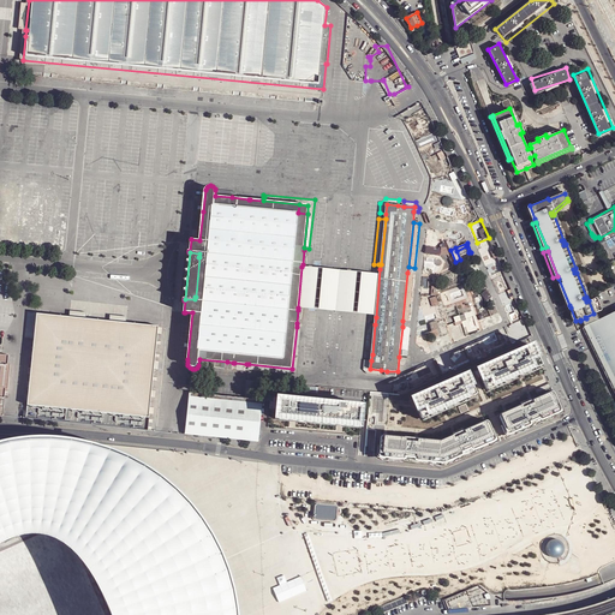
[(310,267),(308,267),(303,309),(305,309),(310,309),(322,310),(353,312),(369,315),(370,305),(372,286),(371,286),(372,273),(371,273),(357,272),(326,269),(312,267),(310,267)]
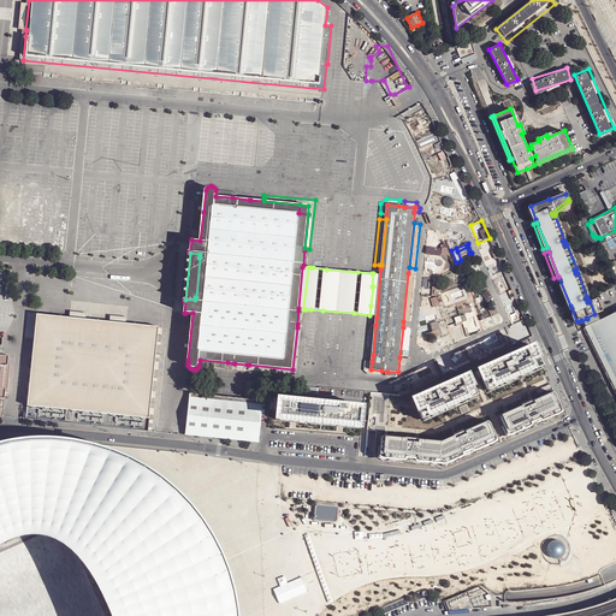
[(377,318),(380,270),(374,270),(373,273),(372,286),(373,286),(371,306),(369,315),(369,318),(377,318)]
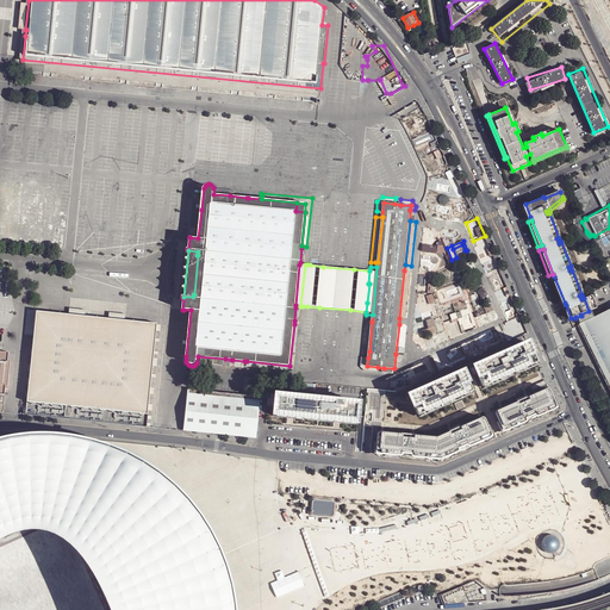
[(410,272),(404,271),(399,318),(406,318),(410,272)]
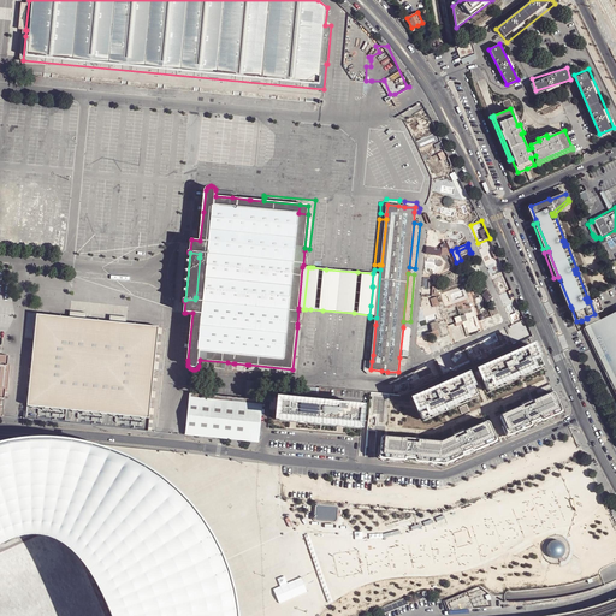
[(570,306),(560,279),(555,282),(566,307),(570,306)]
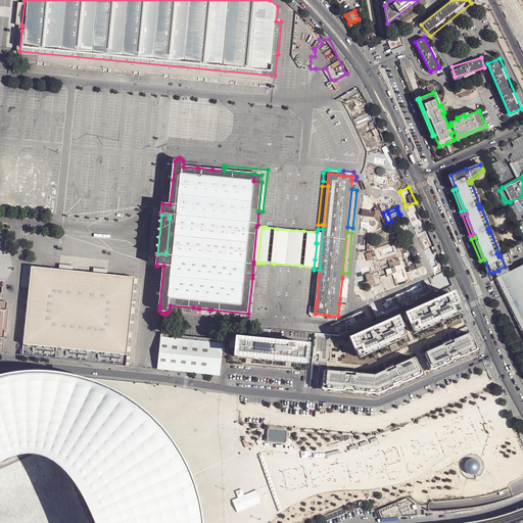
[(375,248),(382,246),(381,244),(382,241),(382,239),(368,244),(368,249),(369,251),(365,253),(367,259),(370,258),(371,260),(374,258),(372,254),(374,253),(373,251),(376,250),(375,248)]
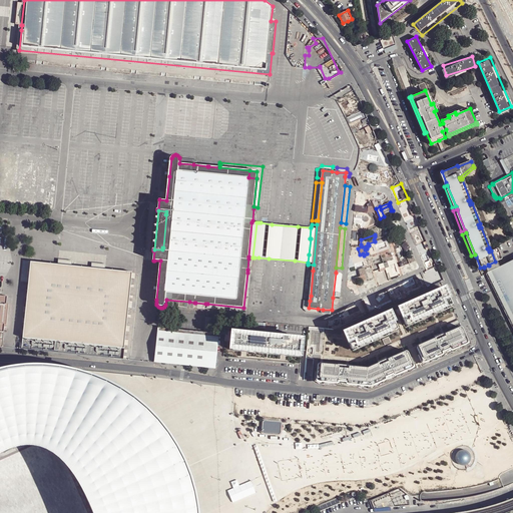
[(426,285),(441,279),(424,235),(415,238),(417,244),(416,244),(426,271),(421,273),(426,285)]
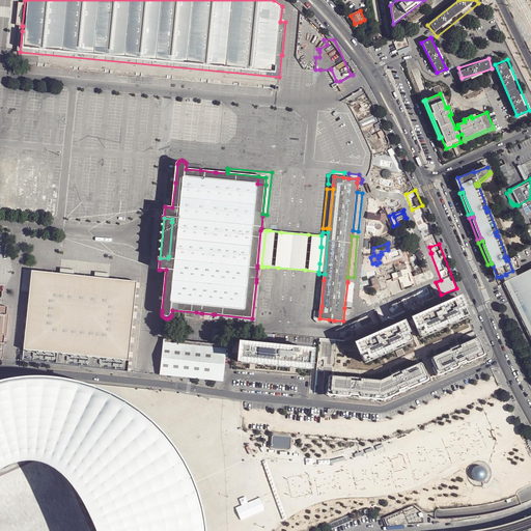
[(508,259),(512,271),(519,269),(513,257),(508,259)]
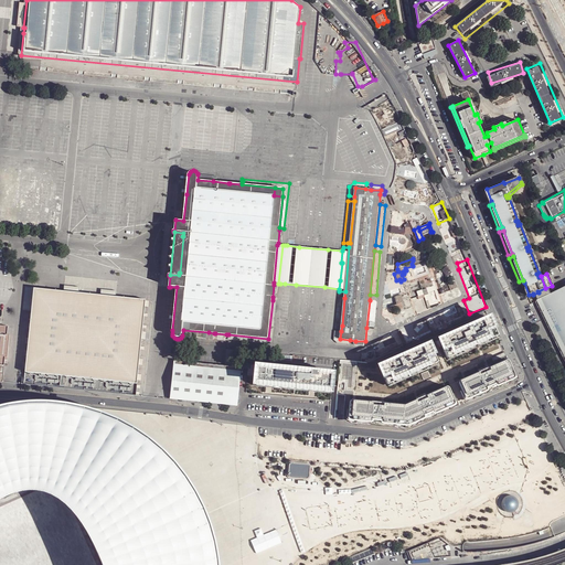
[(454,284),(449,285),(452,291),(459,288),(455,279),(454,280),(455,281),(452,281),(454,284)]
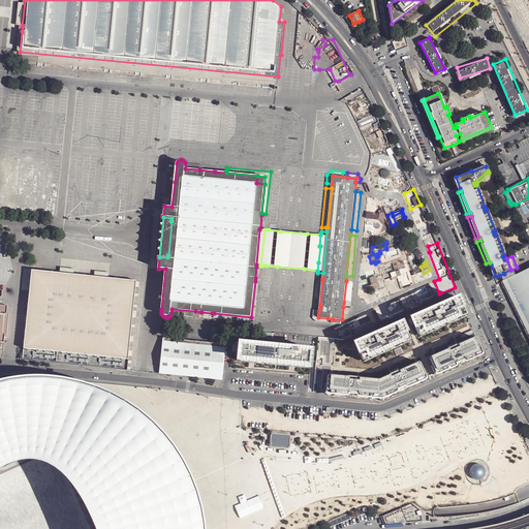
[(365,286),(371,302),(407,288),(406,284),(413,282),(407,267),(403,269),(405,274),(401,275),(399,269),(391,272),(392,276),(382,280),(380,273),(369,277),(372,283),(365,286)]
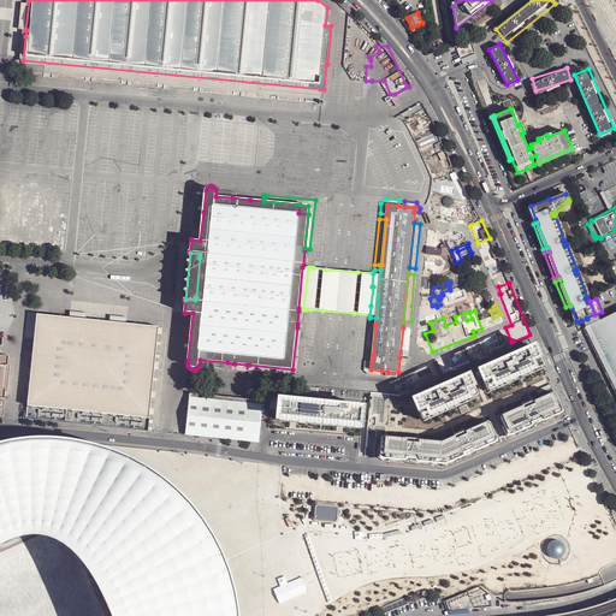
[(615,312),(585,329),(615,389),(615,312)]
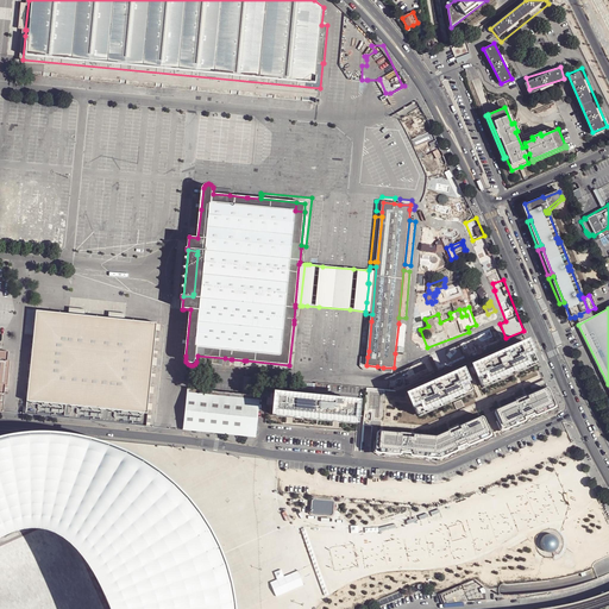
[(38,312),(25,414),(145,425),(158,326),(125,322),(125,315),(111,314),(110,320),(87,318),(87,312),(70,309),(70,315),(38,312)]
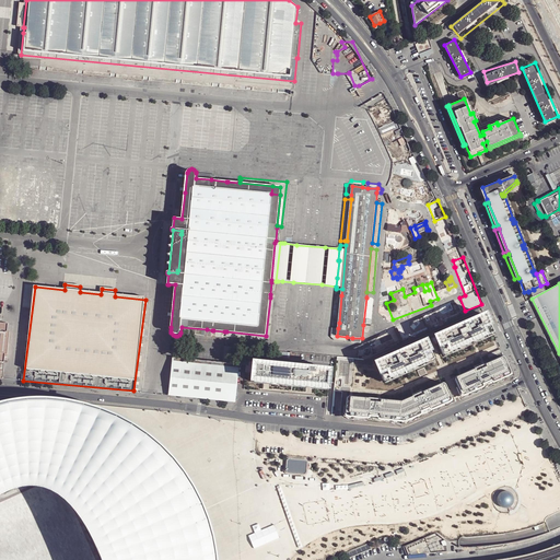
[(333,322),(339,323),(341,295),(335,294),(333,322)]
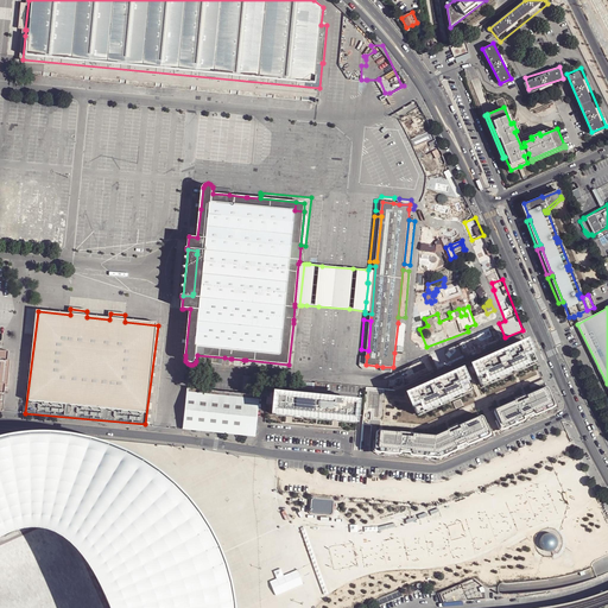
[(246,360),(245,363),(245,365),(293,369),(298,323),(293,323),(289,365),(246,360)]
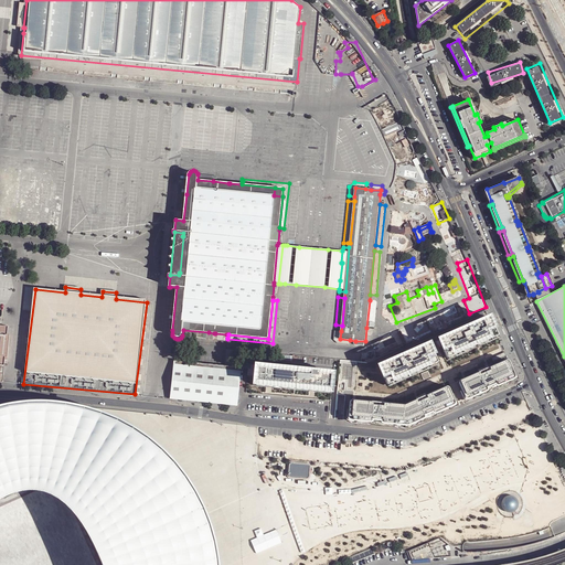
[(0,381),(4,382),(6,362),(7,358),(8,358),(10,336),(8,334),(8,327),(1,326),(2,318),(1,318),(0,317),(0,381)]
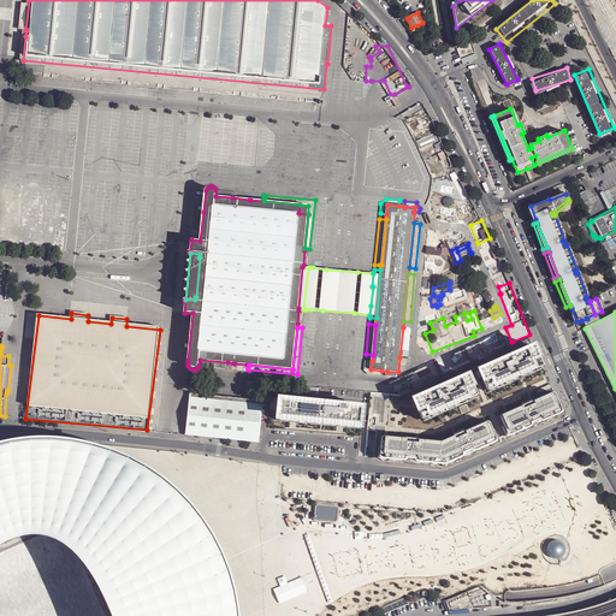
[(535,345),(478,372),(480,379),(484,377),(490,389),(544,365),(535,345)]
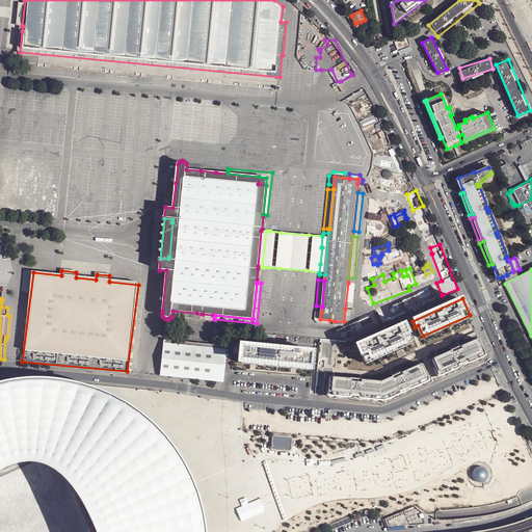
[(320,319),(321,312),(316,312),(315,320),(319,324),(329,325),(329,320),(320,319)]
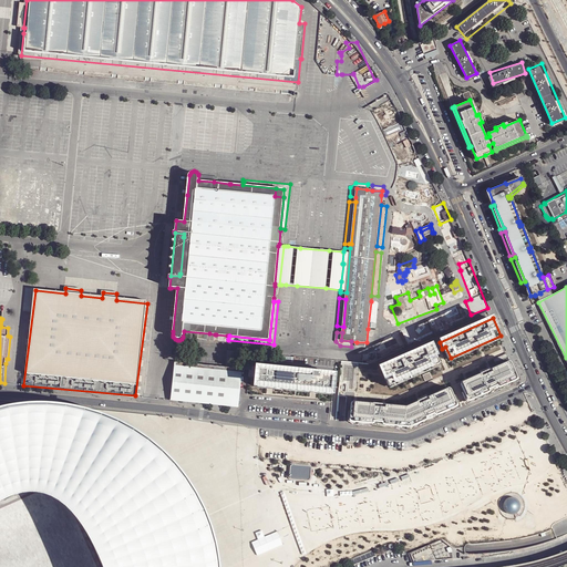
[(436,343),(383,367),(390,384),(441,362),(435,351),(440,350),(436,343)]
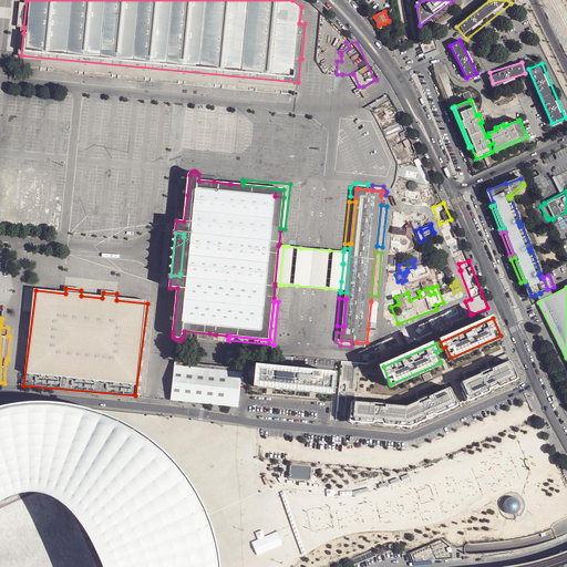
[(228,368),(241,369),(241,367),(243,359),(244,352),(229,350),(228,368)]
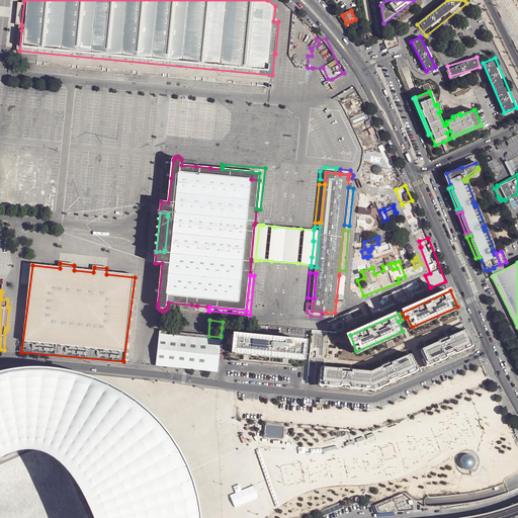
[(269,326),(223,322),(222,328),(289,334),(290,328),(269,326)]
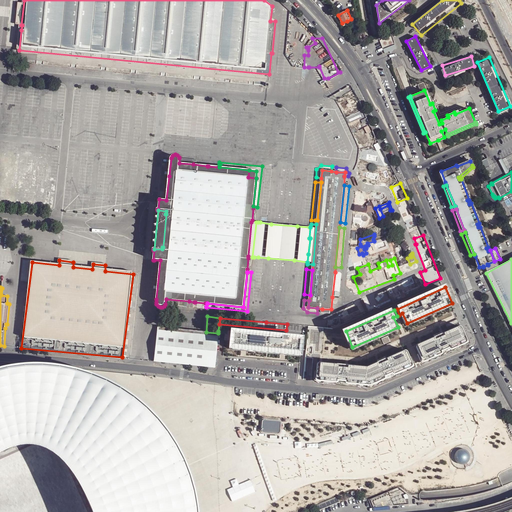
[(462,325),(417,345),(423,359),(424,361),(469,341),(462,325)]
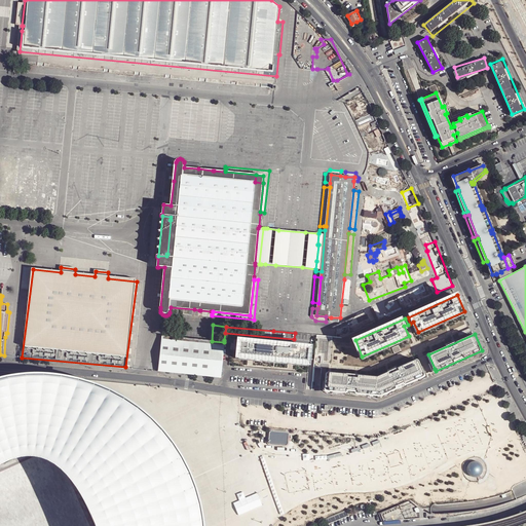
[(212,341),(158,335),(154,371),(221,377),(223,364),(224,342),(212,341)]
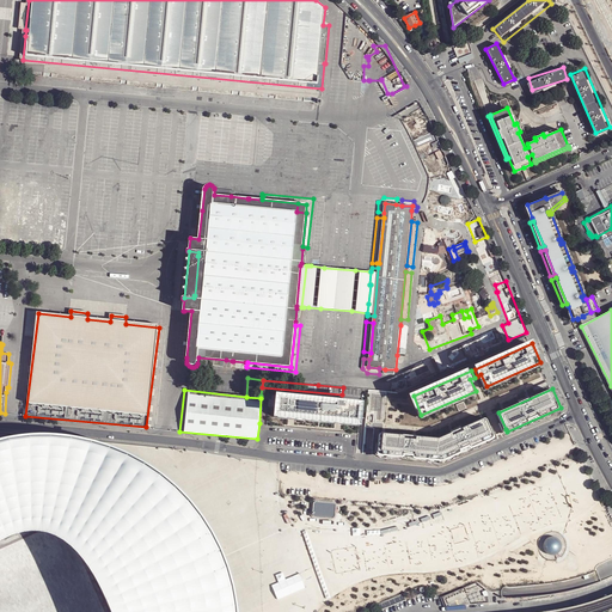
[(362,403),(277,395),(276,414),(360,422),(362,403)]
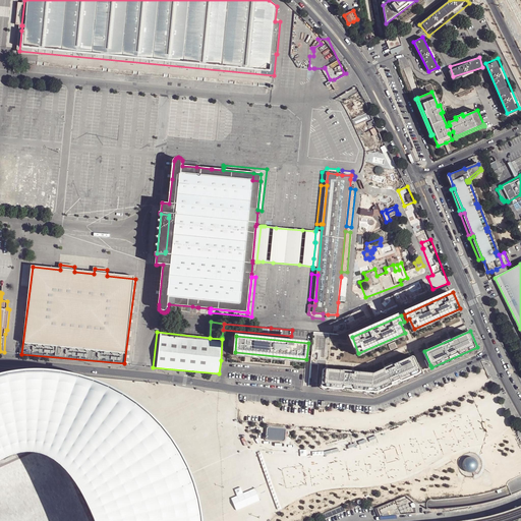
[(379,371),(324,368),(323,384),(324,386),(328,387),(379,391),(422,371),(421,369),(415,355),(379,371)]
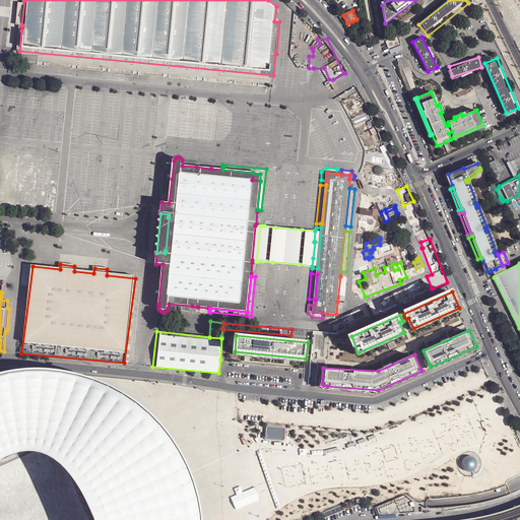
[(0,519),(204,519),(203,509),(199,494),(198,486),(189,466),(179,448),(165,430),(149,413),(132,401),(117,391),(88,381),(64,375),(40,373),(17,375),(0,378),(0,519)]
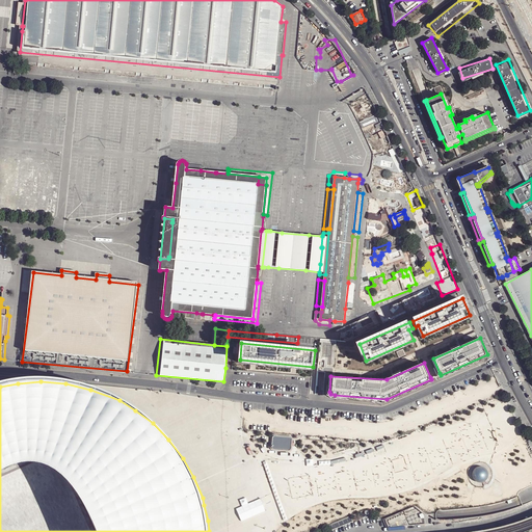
[(292,436),(291,436),(275,435),(274,435),(274,436),(273,437),(273,447),(273,448),(275,449),(290,450),(291,450),(292,449),(292,448),(293,439),(292,436)]
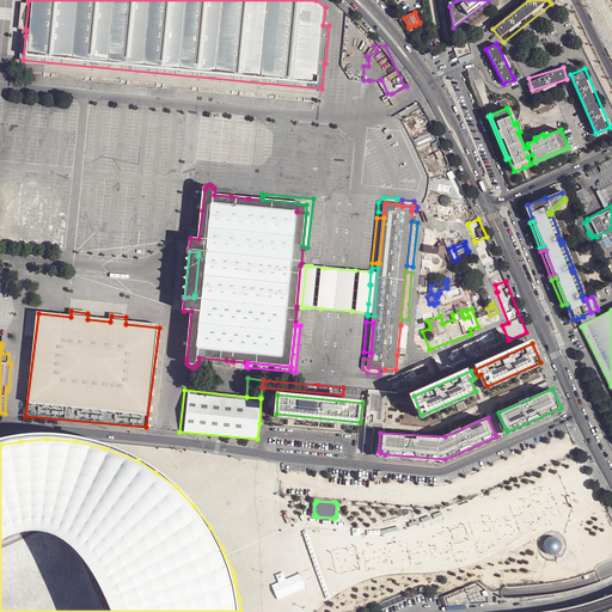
[(543,549),(545,552),(546,555),(550,556),(554,556),(558,554),(561,551),(562,549),(562,546),(562,544),(561,543),(561,542),(560,540),(560,539),(558,538),(557,538),(556,537),(554,537),(551,537),(549,538),(546,538),(545,539),(544,542),(543,546),(543,549)]
